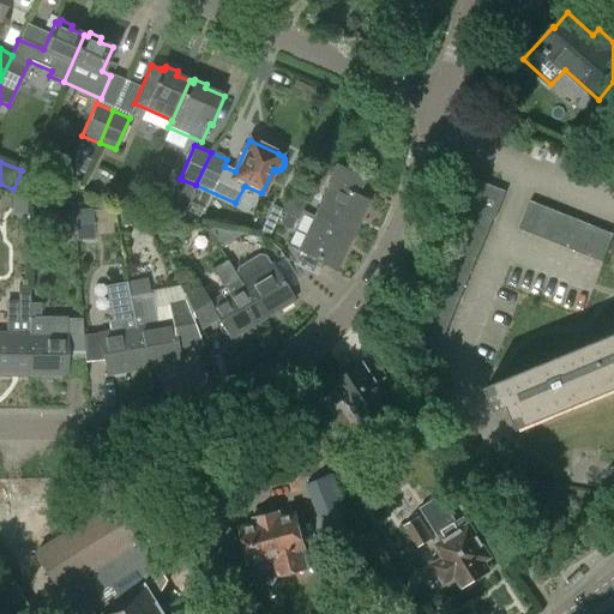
[(329,184),(313,217),(351,235),(368,202),(356,196),(363,179),(335,166),(327,182),(329,184)]
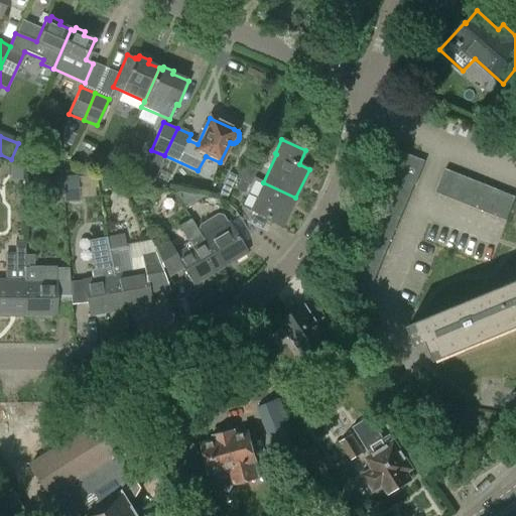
[(20,142),(15,158),(29,163),(35,148),(20,142)]
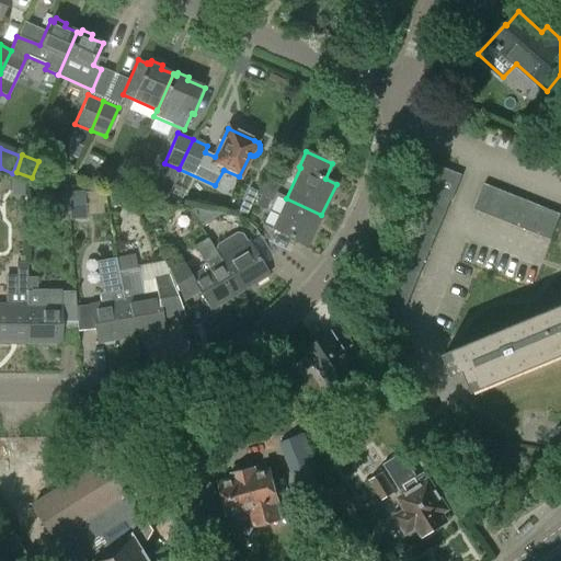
[(71,165),(45,159),(42,178),(65,182),(71,165)]
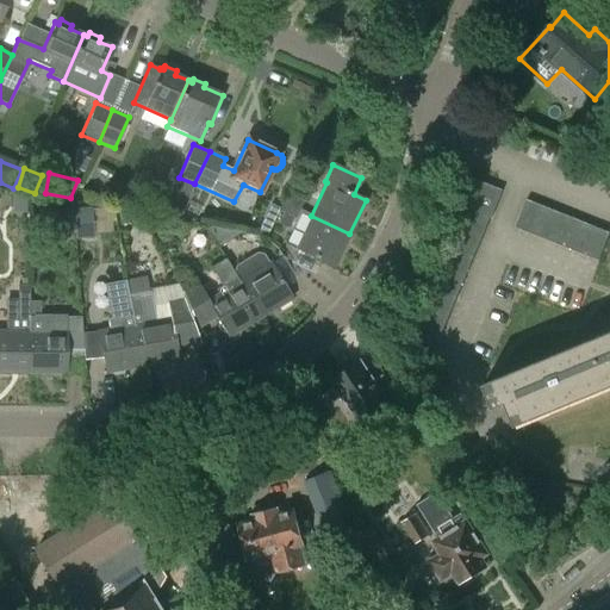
[(473,176),(455,219),(483,231),(489,217),(500,188),(473,176)]
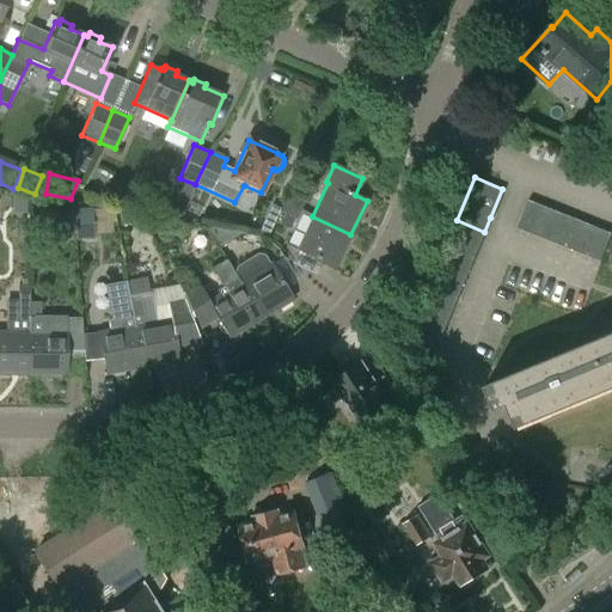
[(87,193),(77,191),(75,203),(86,204),(87,193)]
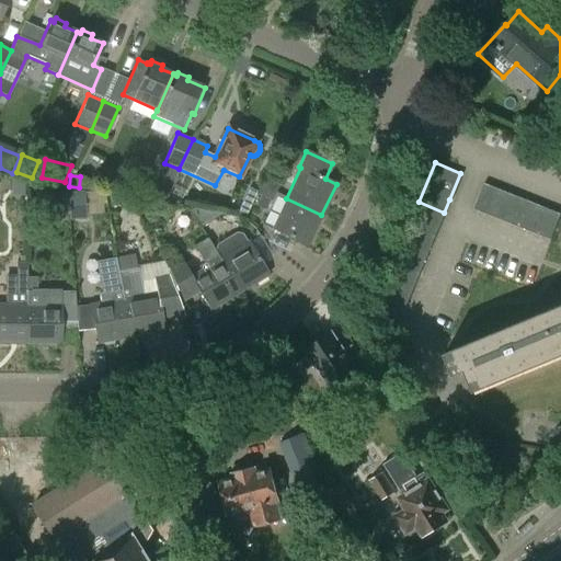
[(265,178),(262,186),(275,193),(278,183),(265,178)]
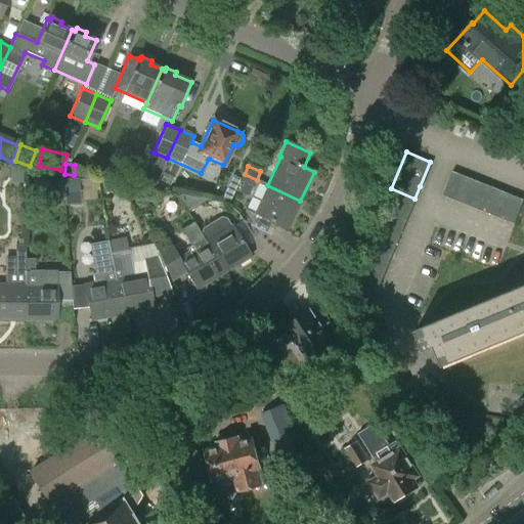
[(9,167),(9,182),(22,182),(22,167),(9,167)]
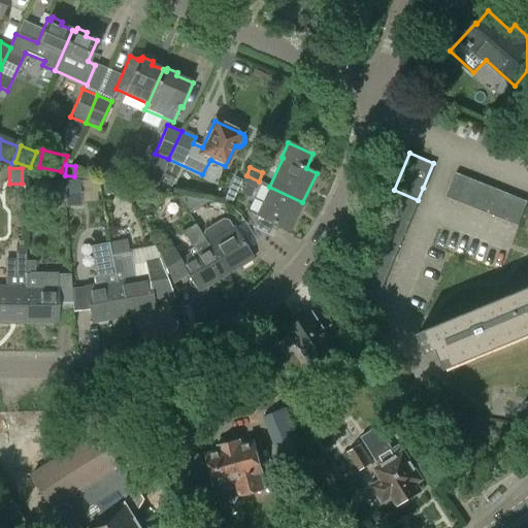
[(468,176),(457,172),(447,197),(458,202),(468,176)]
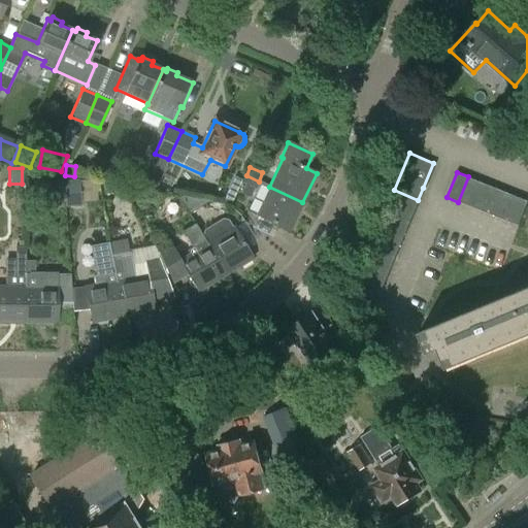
[(255,191),(259,182),(246,175),(242,186),(244,187),(253,190),(255,191)]
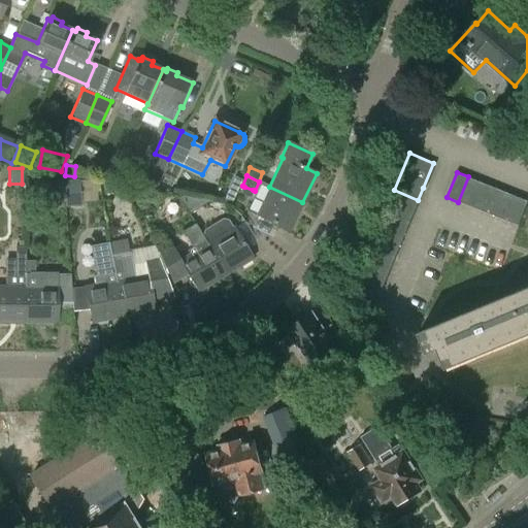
[(241,179),(233,176),(221,203),(229,204),(241,179)]
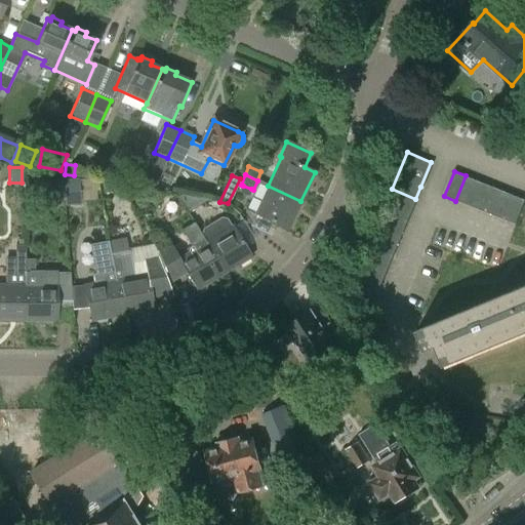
[(478,180),(466,175),(455,201),(468,206),(478,180)]
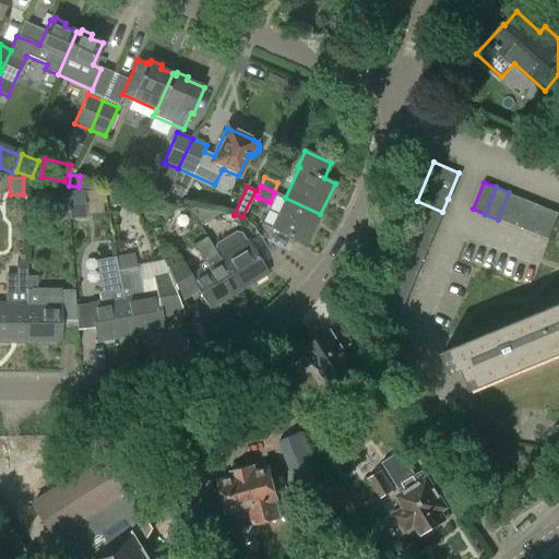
[(84,205),(83,191),(83,189),(67,191),(69,218),(85,217),(85,215),(84,205)]
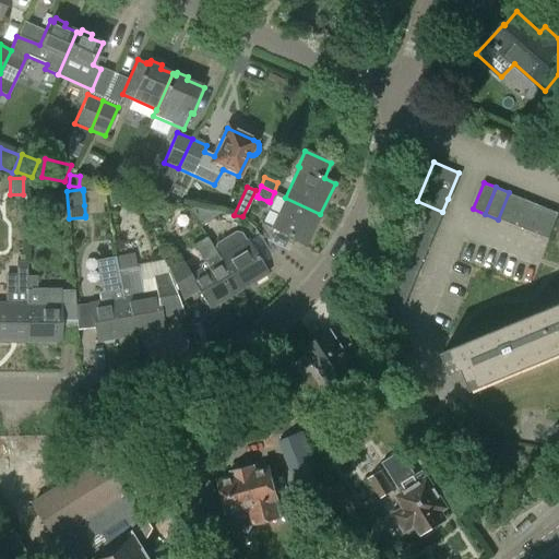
[(521,198),(509,192),(498,219),(510,224),(521,198)]
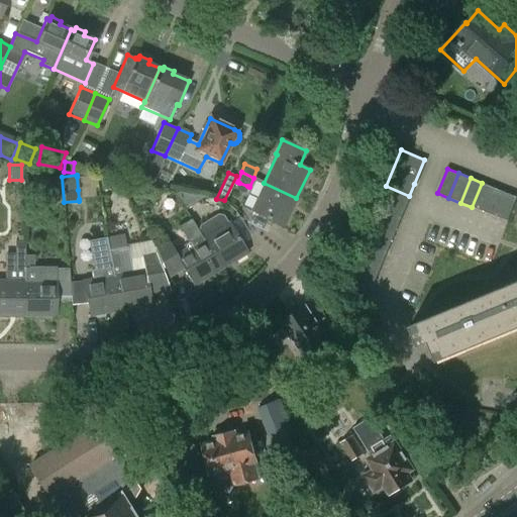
[(53,191),(47,179),(28,187),(33,199),(53,191)]
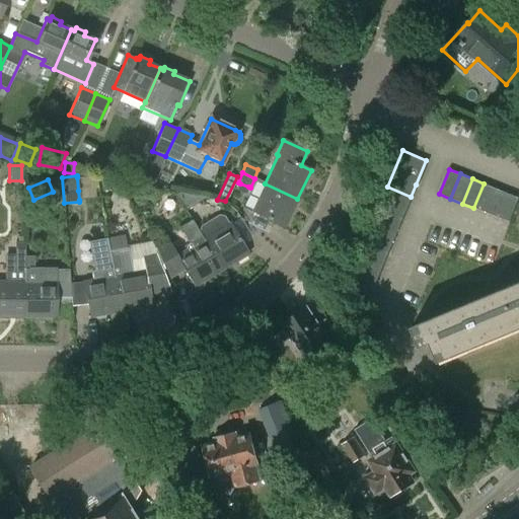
[(240,183),(237,190),(245,194),(248,187),(240,183)]
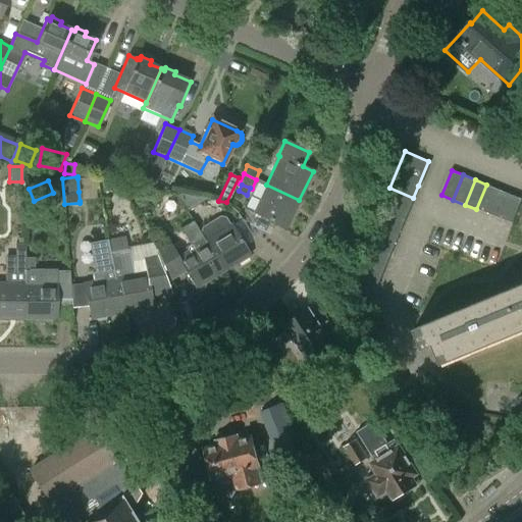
[(299,200),(266,185),(253,212),(285,228),(299,200)]
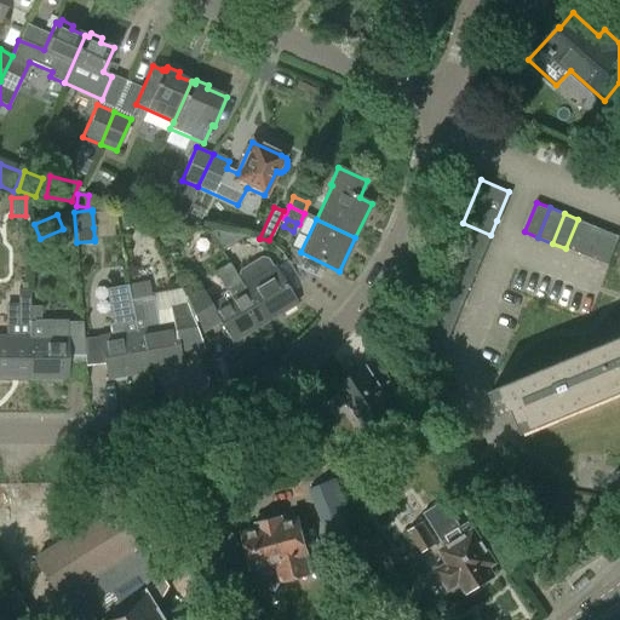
[(591,224),(578,219),(566,248),(580,254),(591,224)]
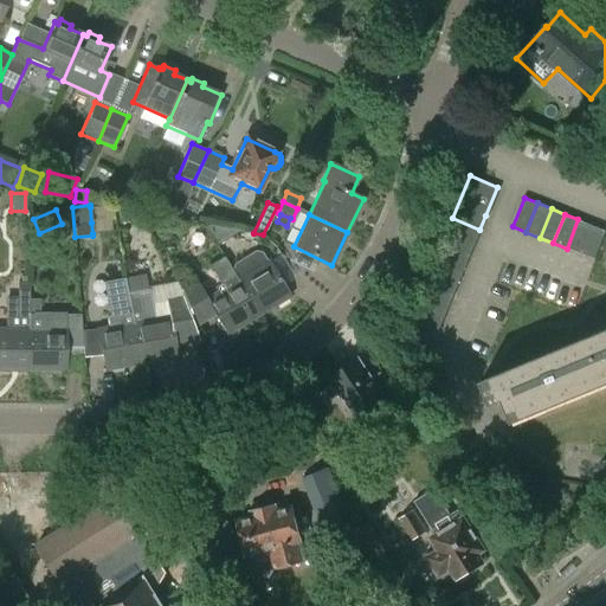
[(452,218),(447,231),(475,243),(479,230),(452,218)]
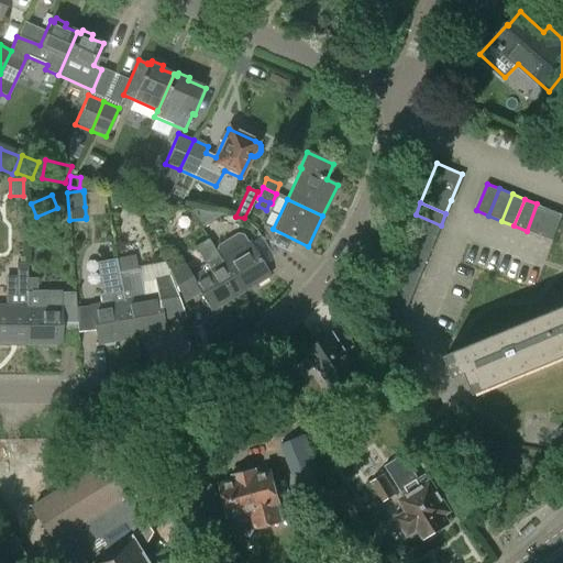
[(550,209),(537,203),(527,231),(539,236),(550,209)]
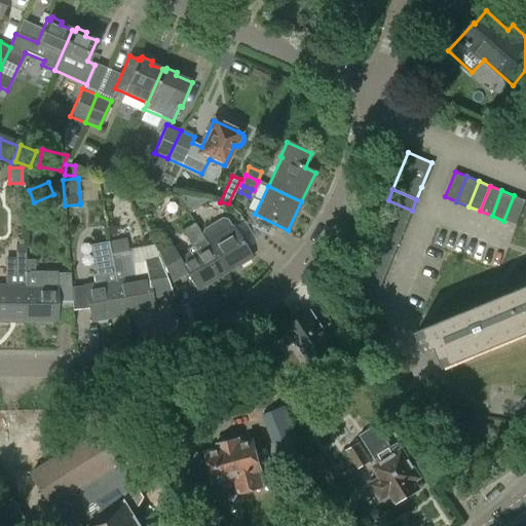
[(525,200),(514,195),(503,221),(515,225),(525,200)]
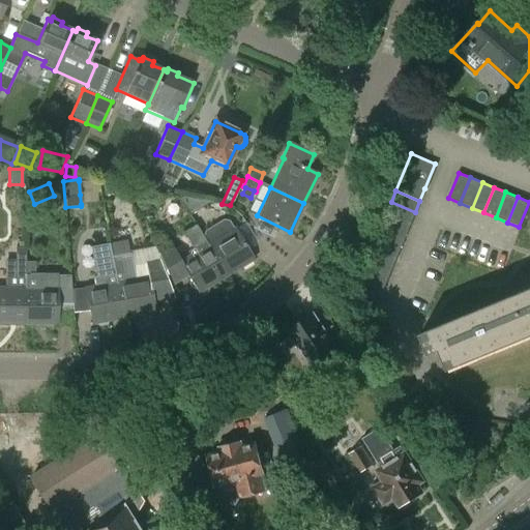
[(180,200),(189,215),(209,203),(182,198),(180,200)]
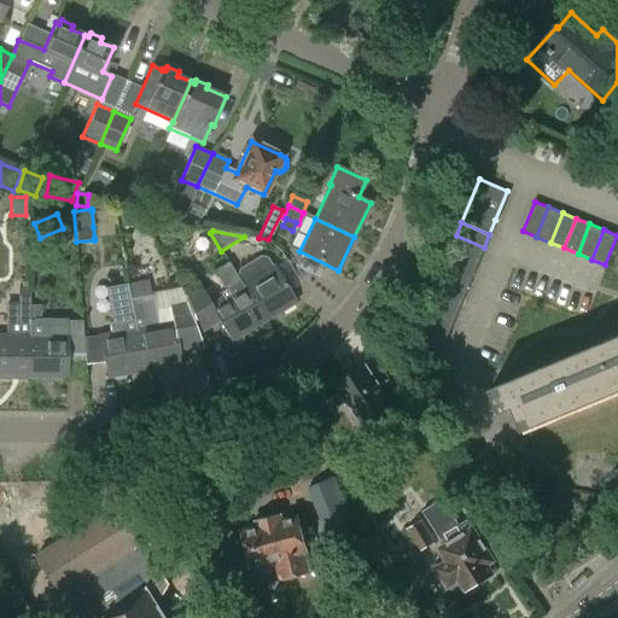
[(456,235),(450,250),(478,261),(484,248),(456,235)]
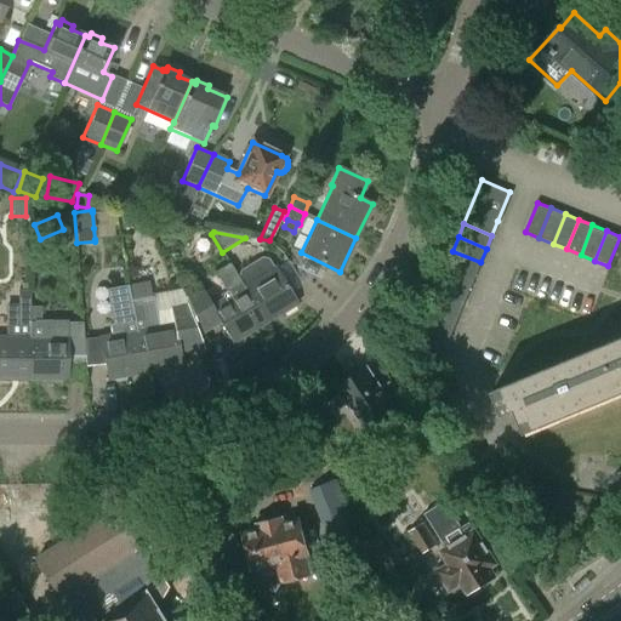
[(453,251),(448,265),(476,275),(480,262),(453,251)]
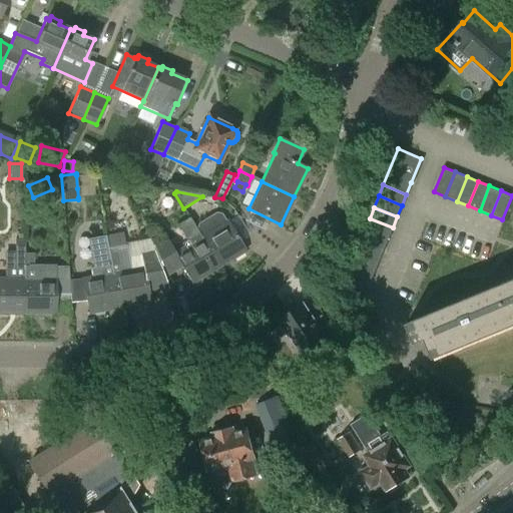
[(177,224),(186,239),(198,232),(189,217),(177,224)]
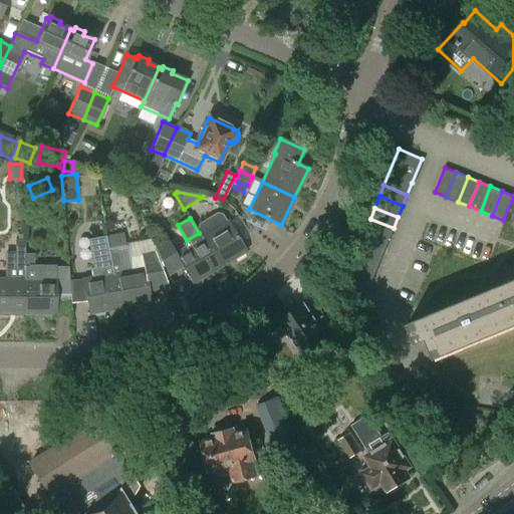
[(370,219),(365,230),(389,240),(394,228),(370,219)]
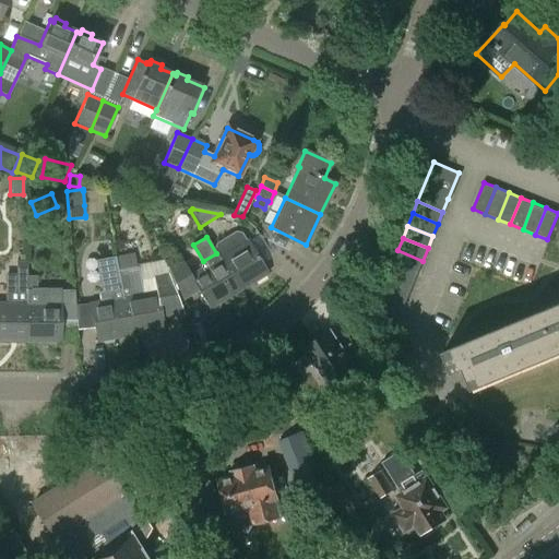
[(246,242),(218,259),(217,259),(238,290),(265,273),(246,242)]
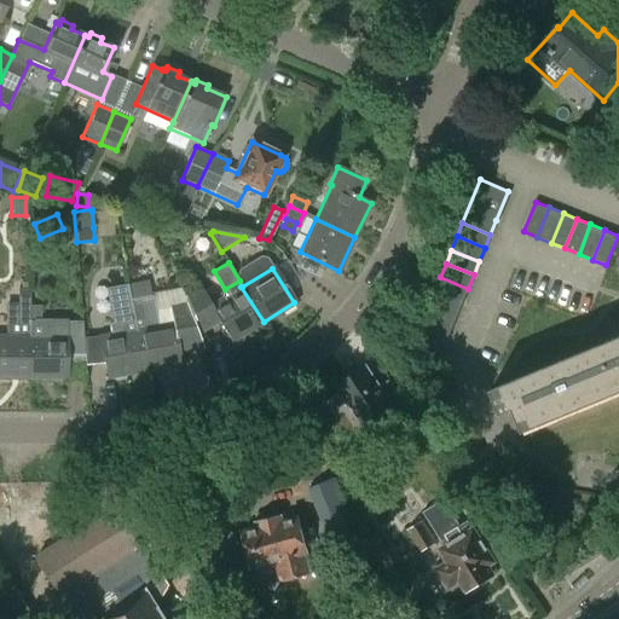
[(440,277),(434,290),(463,302),(468,289),(440,277)]
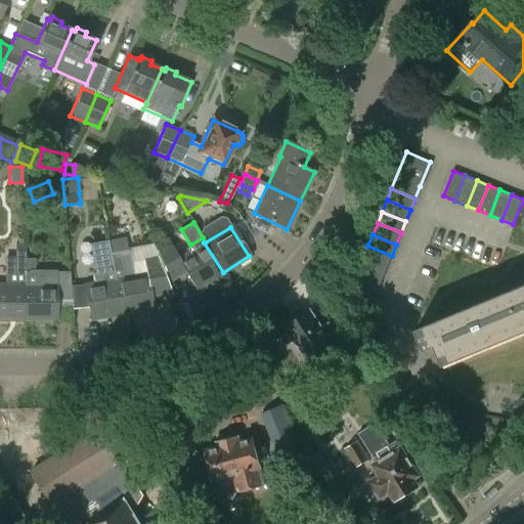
[(203,237),(190,245),(184,248),(188,253),(179,258),(169,242),(156,250),(169,281),(185,272),(195,290),(223,272),(204,243),(205,243),(203,237)]
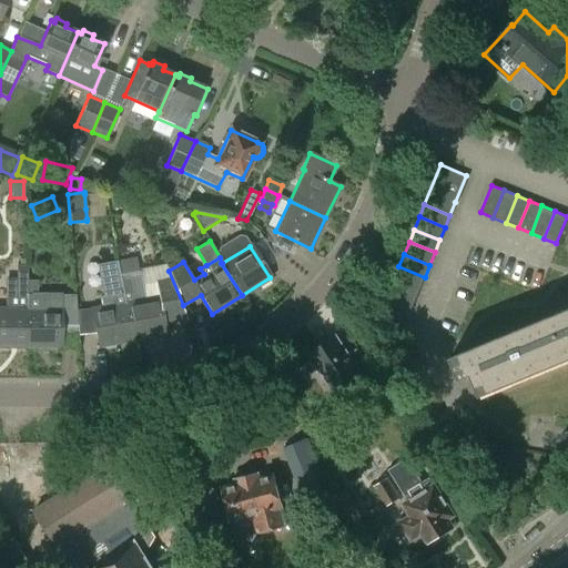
[(131,342),(118,275),(115,261),(97,265),(102,297),(99,297),(101,306),(91,307),(98,347),(131,342)]
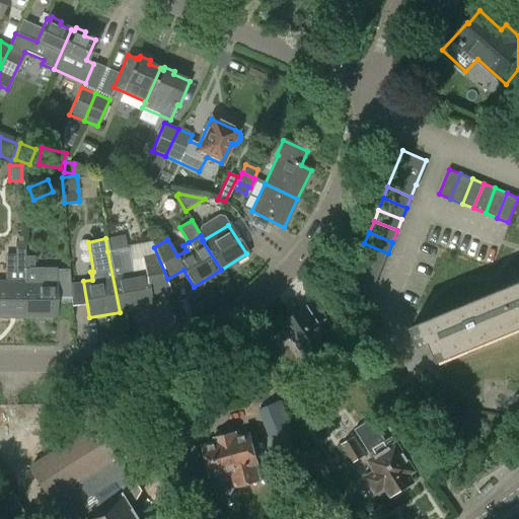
[(0,319),(24,319),(24,283),(24,256),(24,243),(14,243),(14,258),(6,258),(6,282),(0,282),(0,319)]
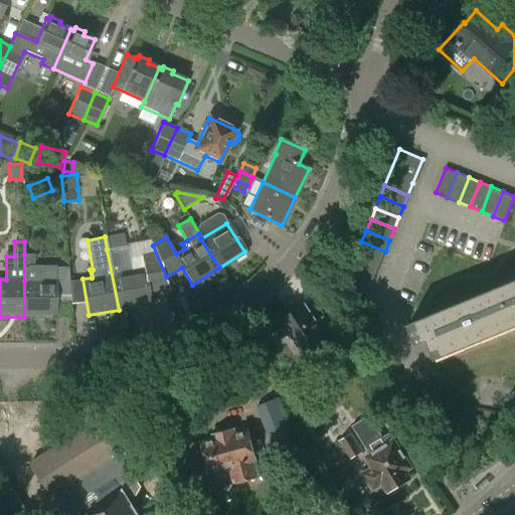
[(361,241),(357,253),(380,263),(385,251),(361,241)]
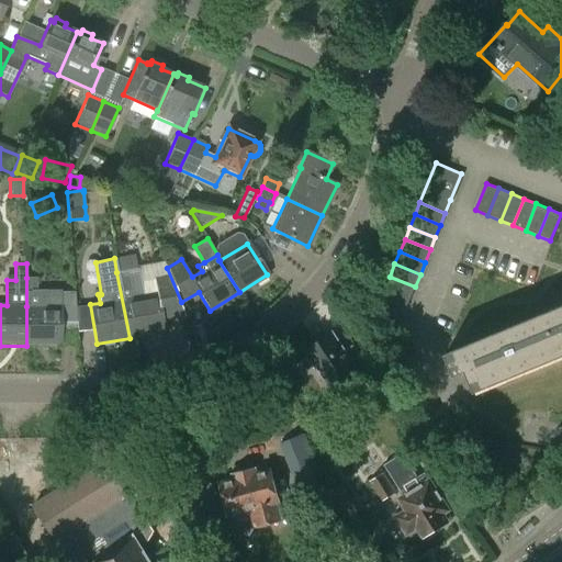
[(138,268),(116,272),(130,338),(164,332),(161,319),(183,315),(175,292),(168,276),(153,280),(155,293),(143,295),(138,268)]
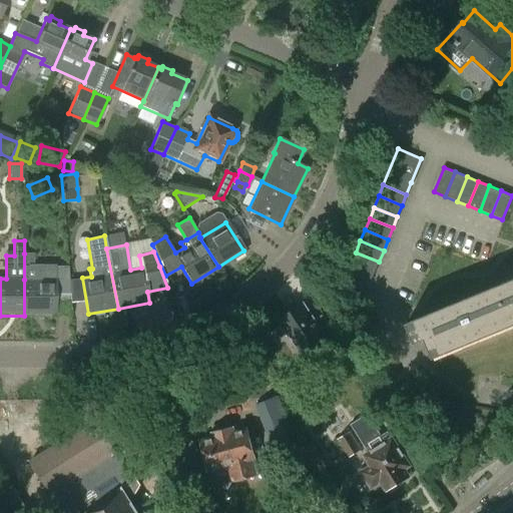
[(356,252),(351,264),(375,273),(379,262),(356,252)]
